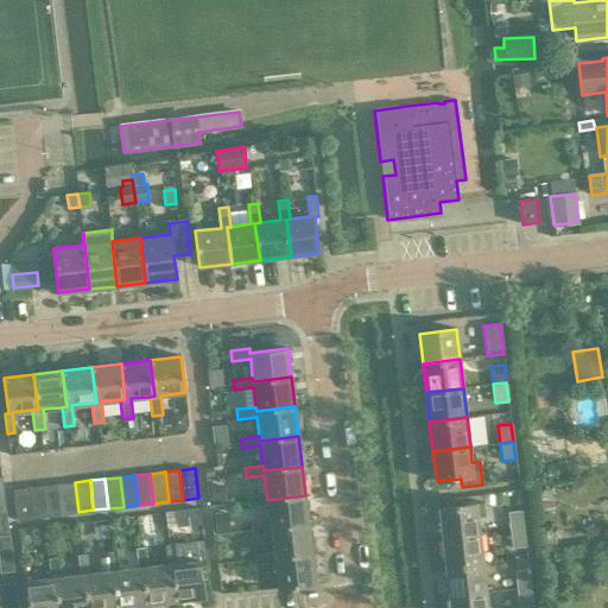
[(59,483),(63,513),(78,512),(75,482),(59,483)]
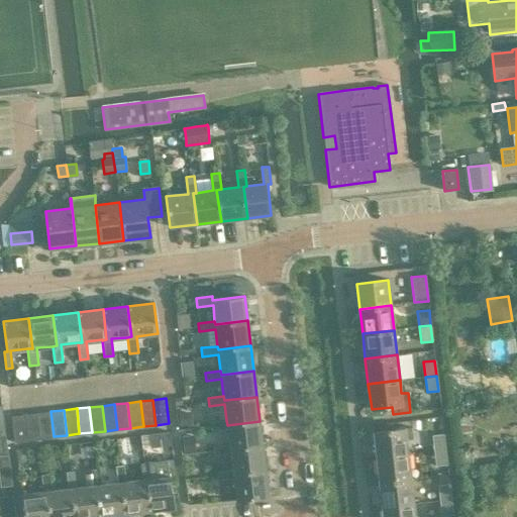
[(38,413),(40,438),(54,436),(50,411),(38,413)]
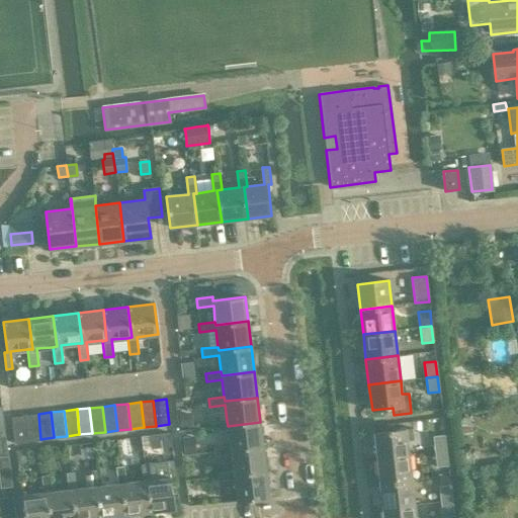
[(25,415),(28,440),(40,439),(38,414),(25,415)]
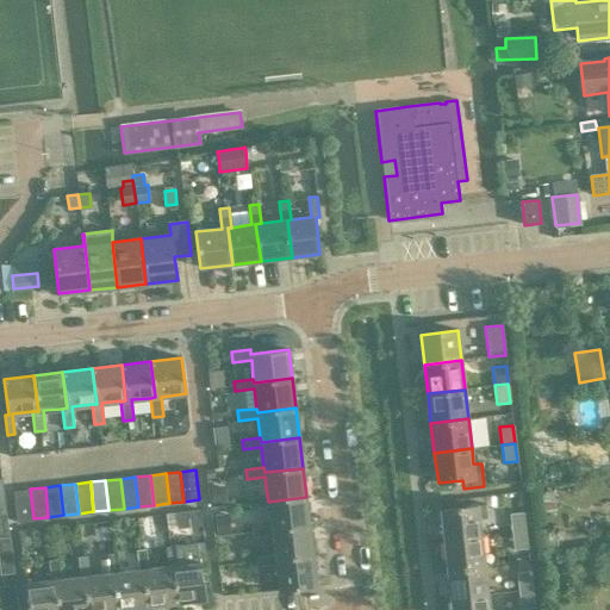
[(14,491),(18,521),(33,518),(30,489),(14,491)]
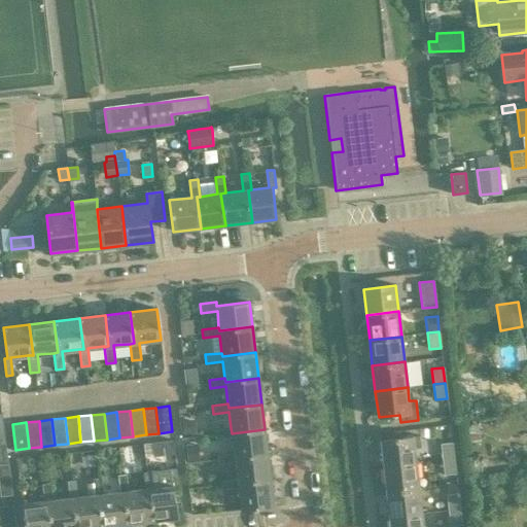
[(466,425),(468,443),(480,442),(479,424),(466,425)]
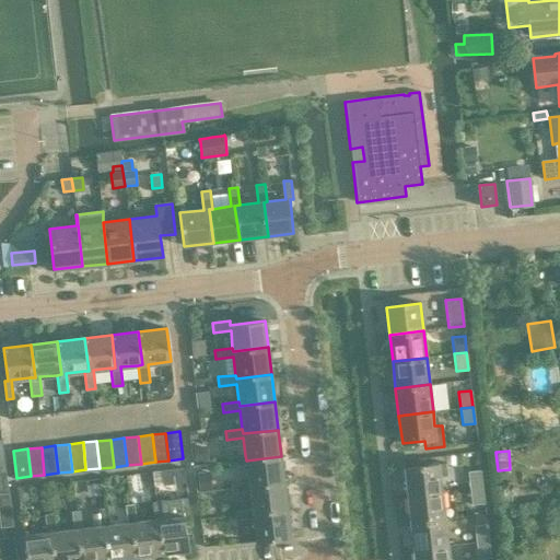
[(246,465),(248,482),(249,487),(284,482),(281,456),(246,461),(245,455),(228,457),(230,467),(246,465)]
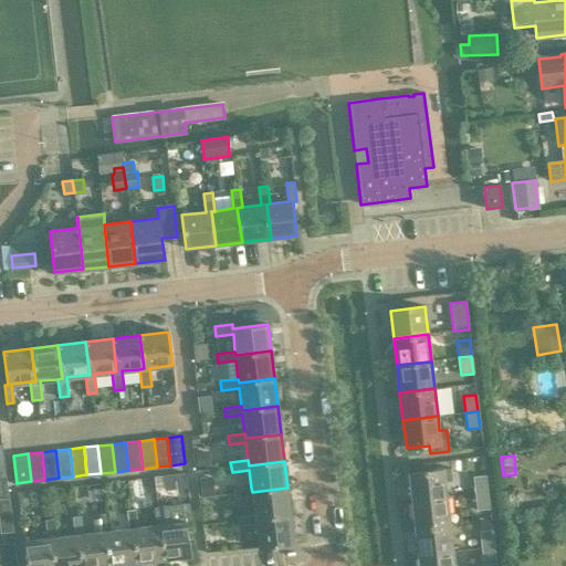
[(409,472),(412,501),(447,498),(446,481),(453,480),(451,468),(409,472)]
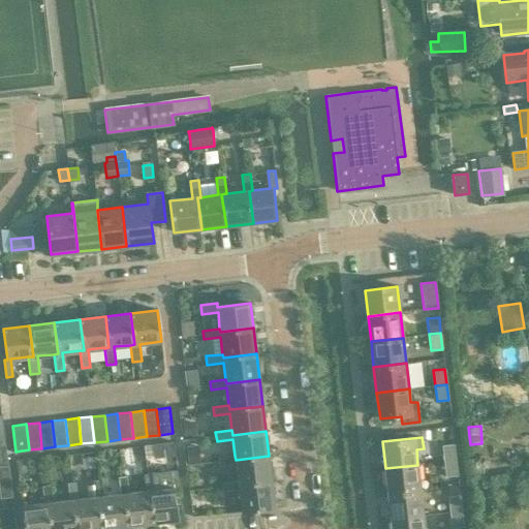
[(174,442),(153,444),(154,458),(175,456),(174,442)]
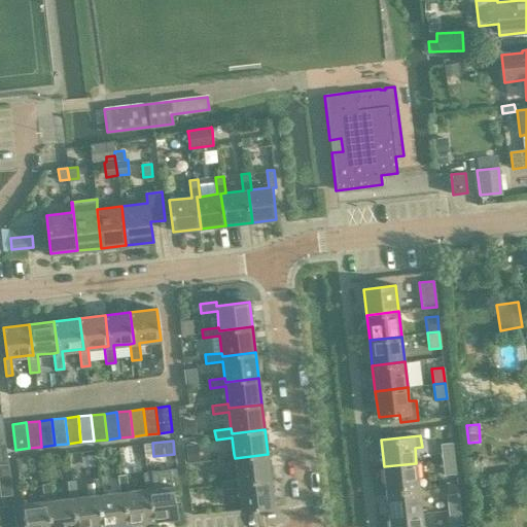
[(440,444),(442,459),(453,458),(452,443),(440,444)]
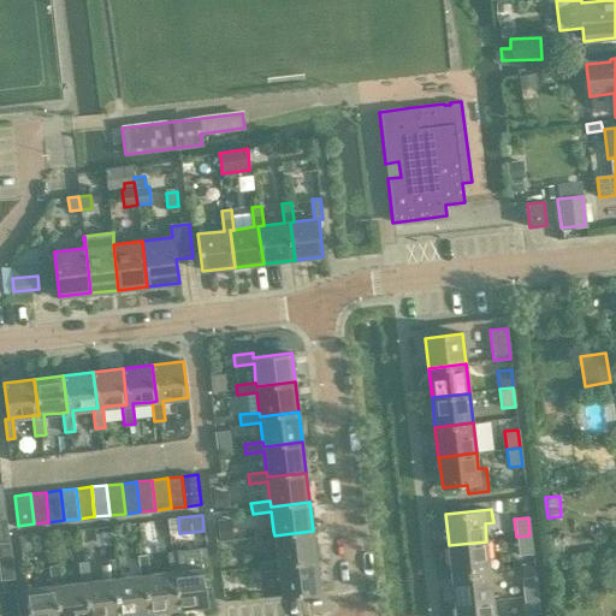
[(231,520),(217,521),(219,542),(231,540),(231,537),(232,537),(231,520)]
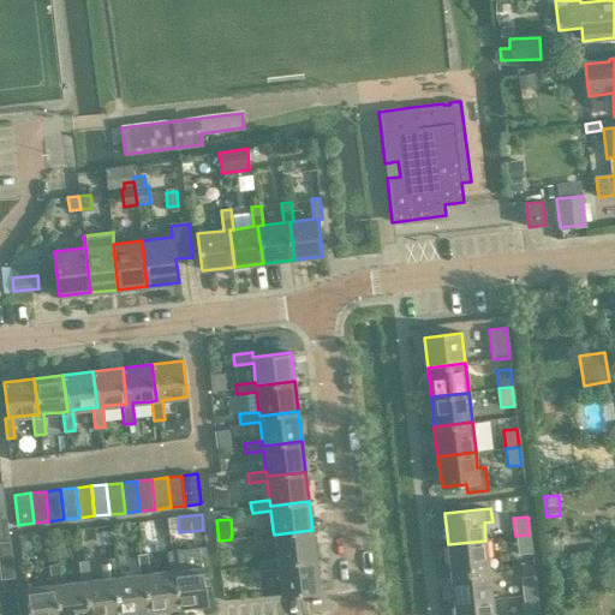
[(0,530),(0,561),(12,560),(9,530),(0,530)]
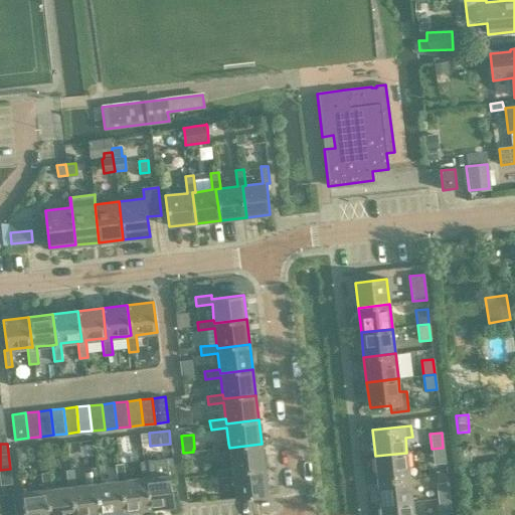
[(229,453),(231,469),(232,473),(265,470),(262,444),(229,448),(228,444),(213,446),(214,454),(229,453)]
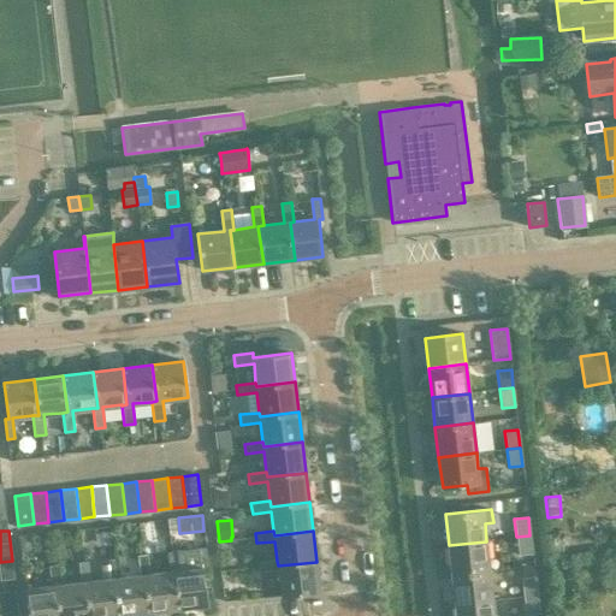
[(519,556),(532,555),(529,535),(516,537),(519,556)]
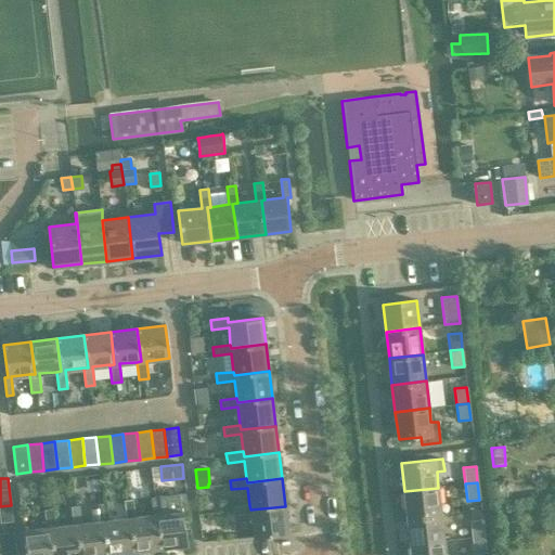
[(404,491),(408,517),(441,514),(438,488),(404,491)]
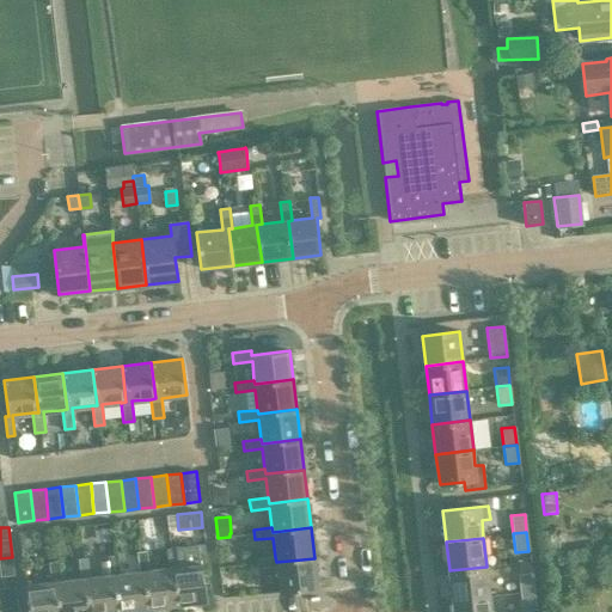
[(173,565),(178,604),(208,600),(203,563),(208,562),(206,544),(197,545),(200,563),(179,565),(173,565)]
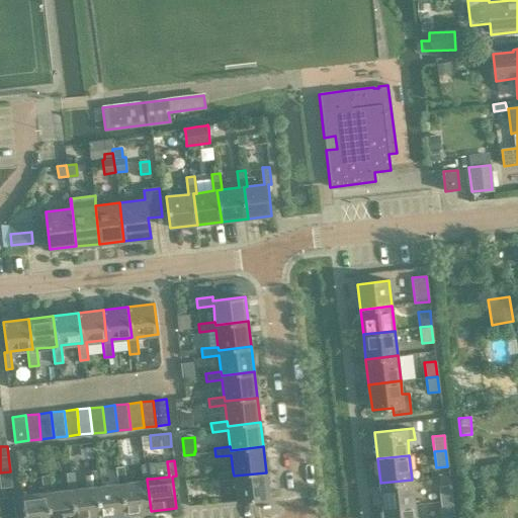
[(122,483),(125,514),(151,511),(147,479),(152,479),(150,463),(142,464),(144,480),(126,482),(122,483)]
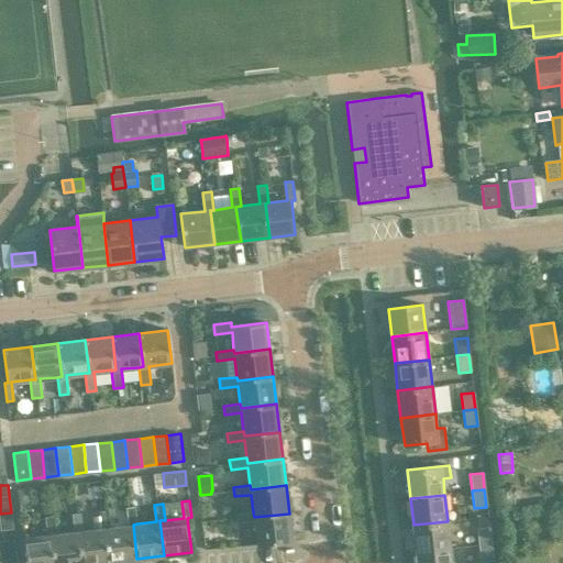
[(106,528),(110,562),(136,559),(133,525),(138,523),(135,507),(128,508),(129,525),(110,527),(106,528)]
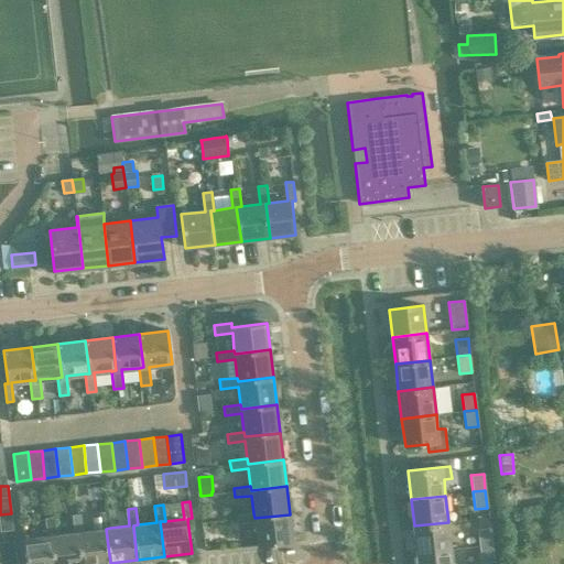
[(79,532),(82,563),(105,563),(110,563),(106,529),(110,528),(108,511),(100,512),(101,529),(84,531),(79,532)]
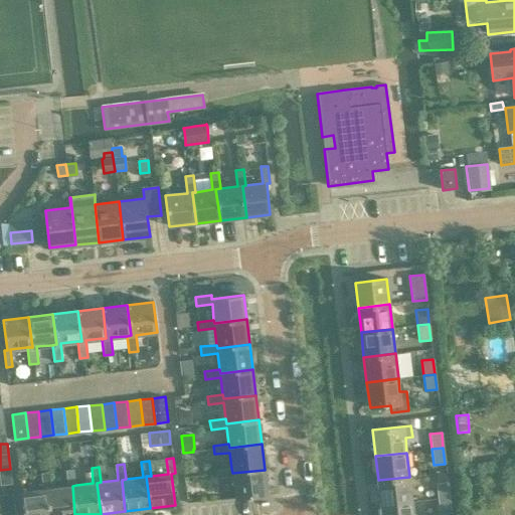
[(0,470),(0,485),(1,494),(13,492),(10,469),(0,470)]
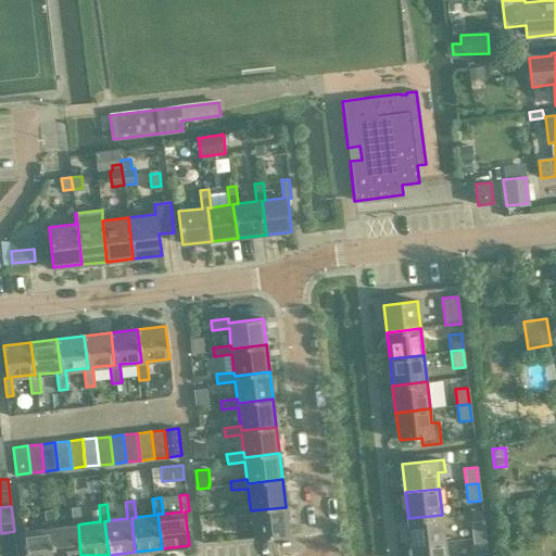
[(289,533),(286,507),(251,510),(250,506),(234,508),(235,517),(252,515),(254,538),(289,533)]
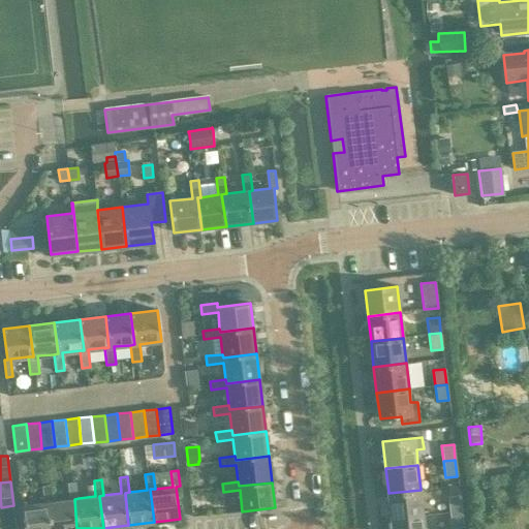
[(49,502),(52,528),(76,528),(74,499),(79,498),(76,483),(67,484),(69,499),(54,501),(49,502)]
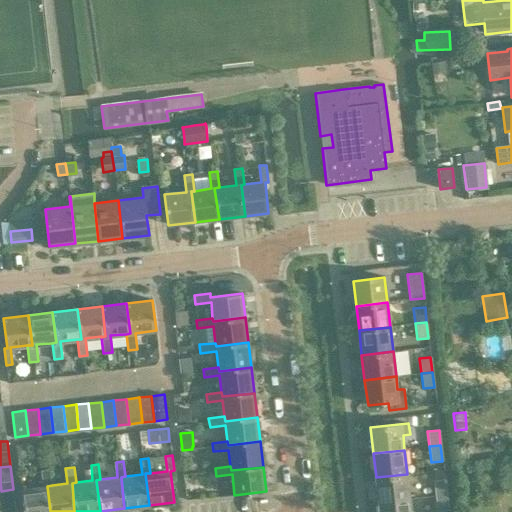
[(22,489),(24,511),(50,511),(47,486),(52,485),(50,470),(42,471),(44,486),(22,489)]
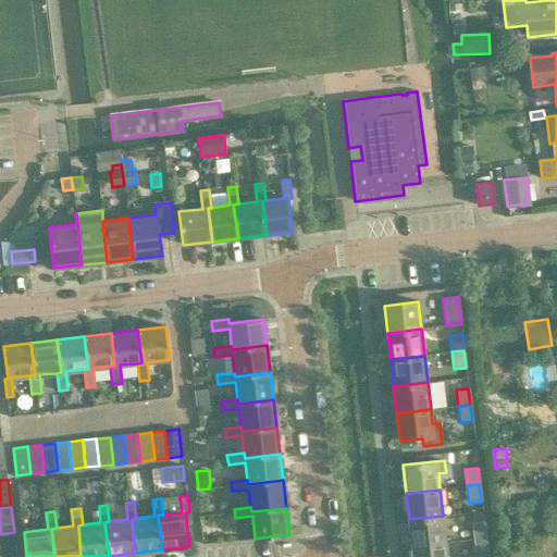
[(409,519),(412,547),(446,543),(443,516),(409,519)]
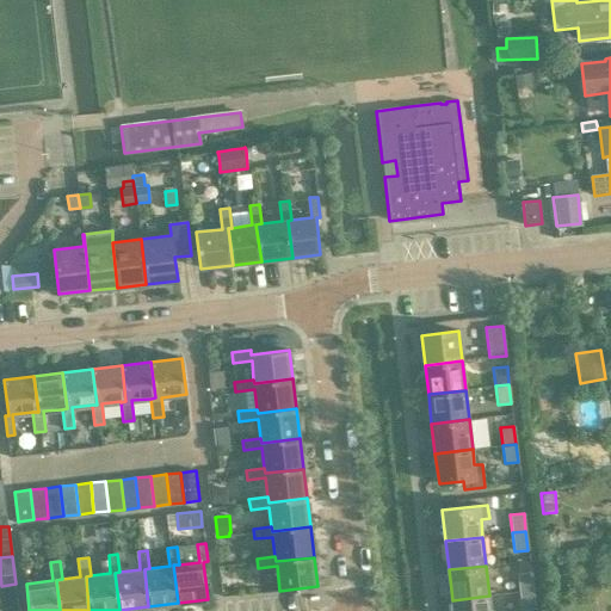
[(518,574),(519,592),(532,591),(530,573),(518,574)]
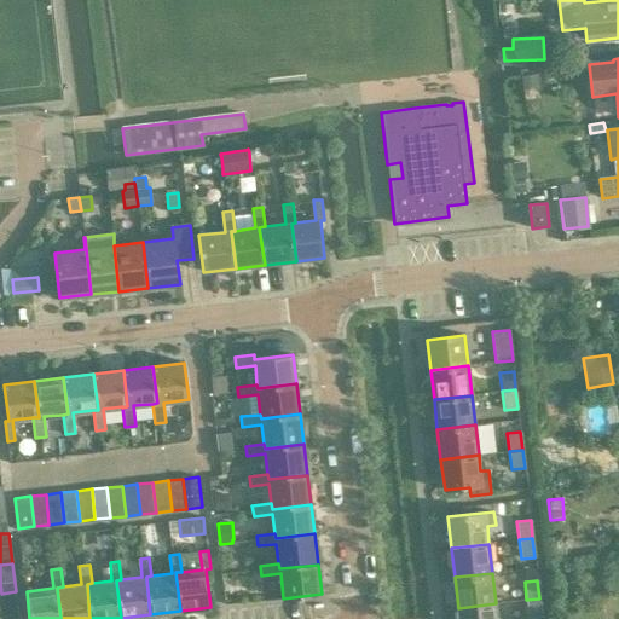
[(0,594),(0,605),(1,618),(18,618),(16,591),(1,594),(0,594)]
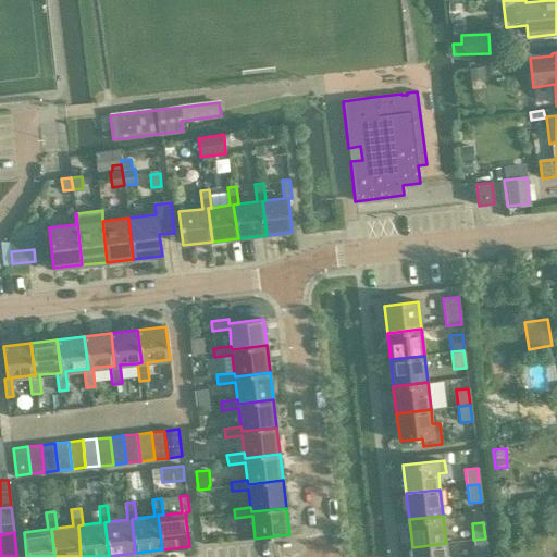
[(475,556),(487,555),(485,539),(473,540),(475,556)]
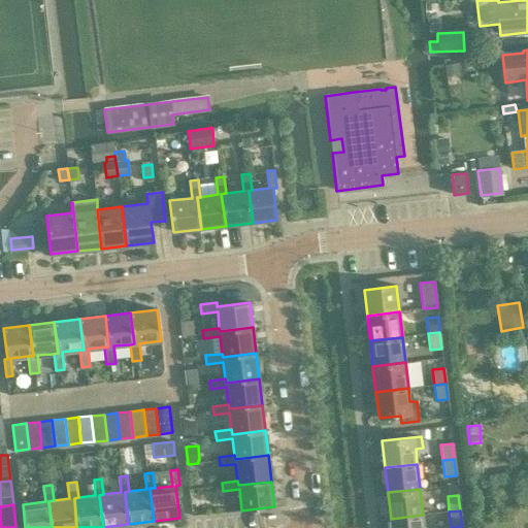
[(424,527),(423,515),(391,519),(391,527),(424,527)]
